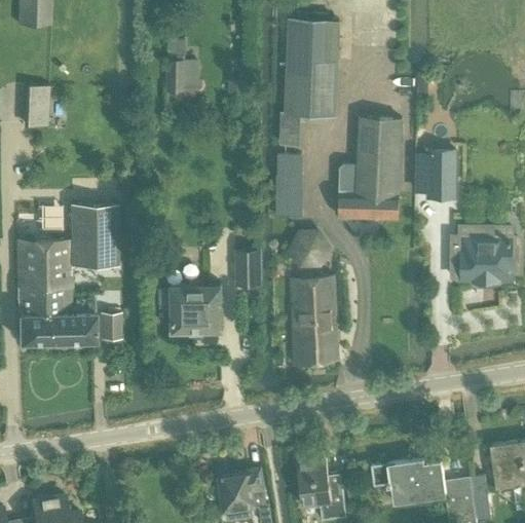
[(49,27),(50,0),(16,0),(16,26),(49,27)]
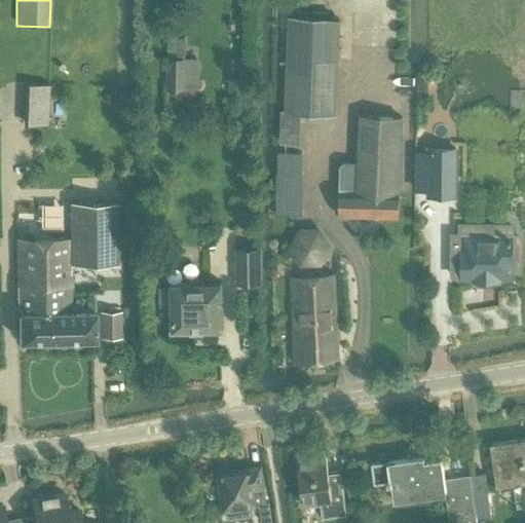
[(298,146),(300,115),(335,116),(337,60),(324,59),(326,22),(289,21),(285,114),(279,114),(278,146),(298,146)]
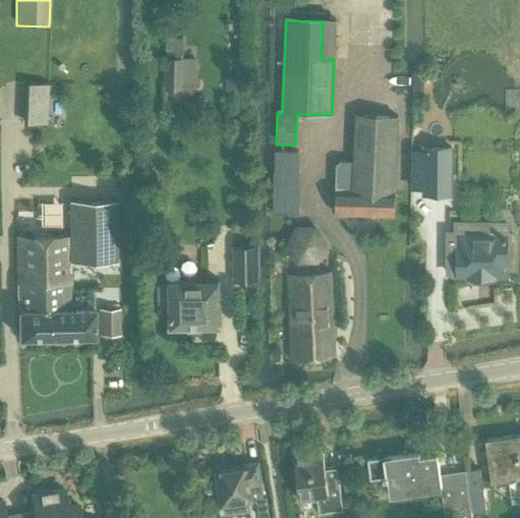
[(196,93),(196,61),(164,60),(164,92),(196,93)]
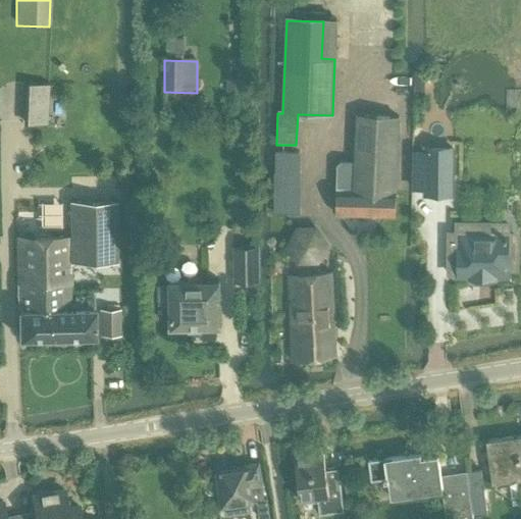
[(226,111),(243,111),(242,81),(226,81),(226,111)]
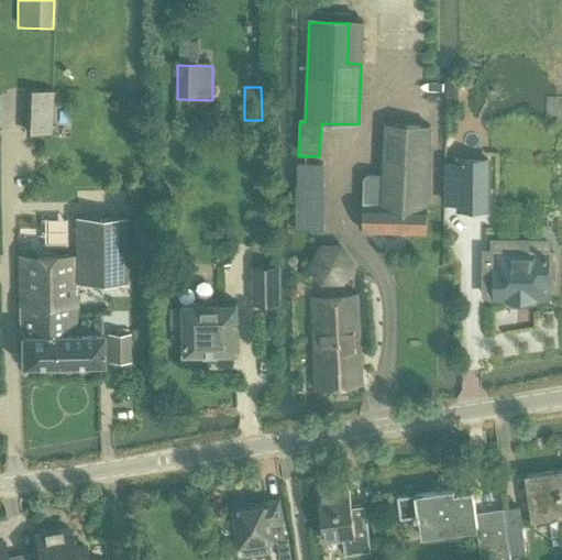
[(48,138),(51,94),(29,92),(26,136),(48,138)]
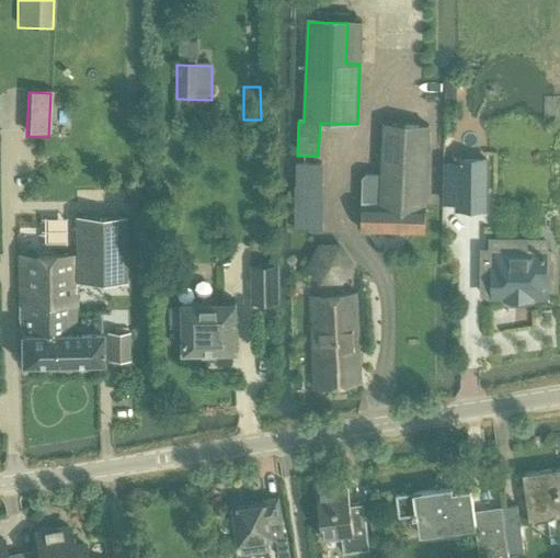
[(424,235),(427,128),(383,125),(380,189),(361,188),(360,232),(424,235)]
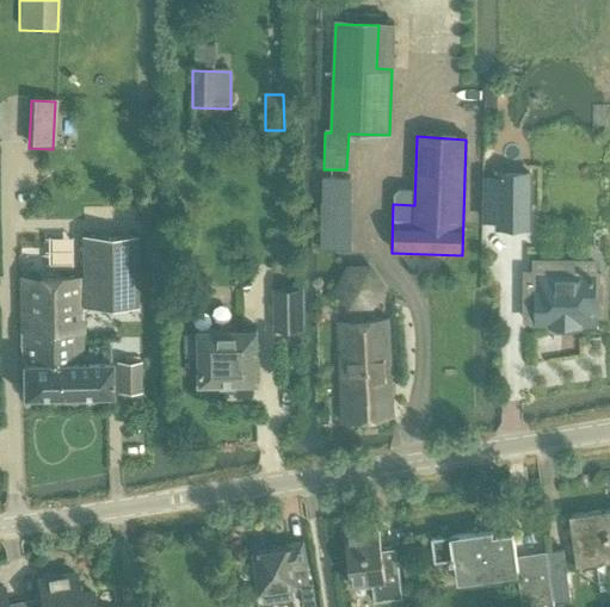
[(529,177),(497,177),(497,230),(499,230),(525,231),(525,230),(528,230),(529,177)]
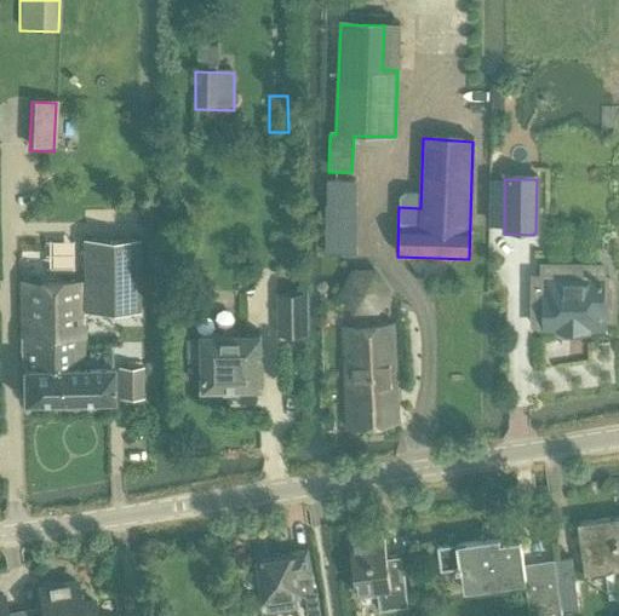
[(354,183),(332,184),(328,183),(328,208),(326,208),(326,242),(325,242),(324,257),(354,257),(354,183)]
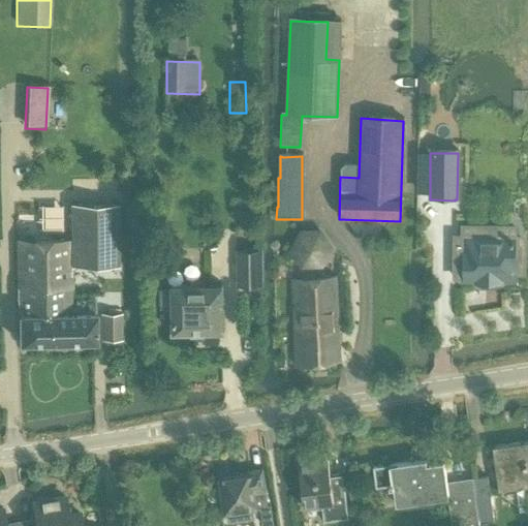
[(117,268),(116,207),(69,207),(70,243),(17,243),(19,344),(50,344),(49,315),(54,315),(53,304),(71,304),(71,269),(117,268)]
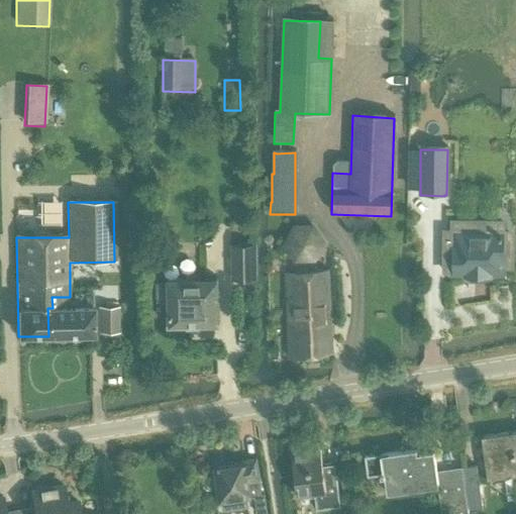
[(511,269),(512,237),(502,237),(502,224),(453,224),(453,234),(443,234),(442,274),(452,274),(452,277),(466,277),(466,279),(488,279),(488,277),(501,277),(501,269),(511,269)]
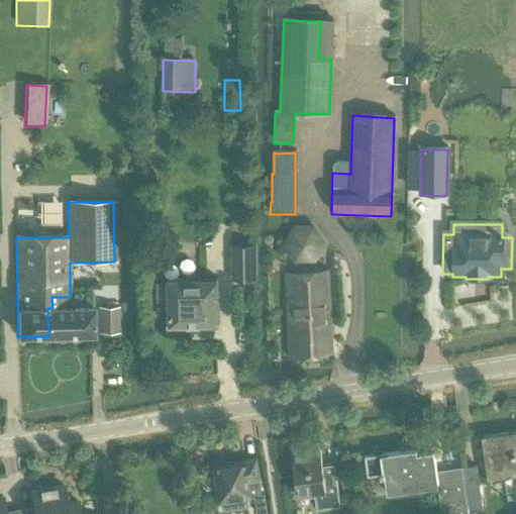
[(315,263),(323,244),(312,228),(293,229),(284,247),(295,264),(315,263)]
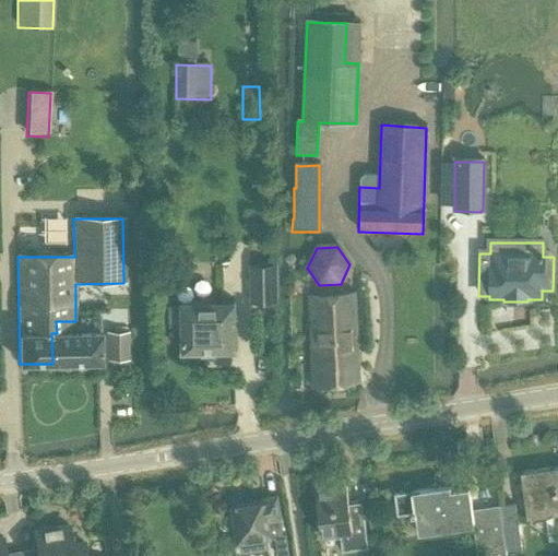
[(276,304),(275,304),(275,269),(249,269),(249,304),(249,305),(276,305),(276,304)]
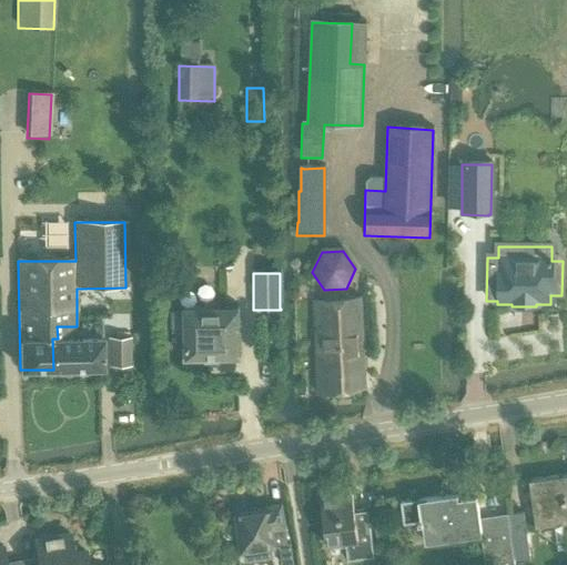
[(319,395),(365,392),(360,301),(313,303),(319,395)]
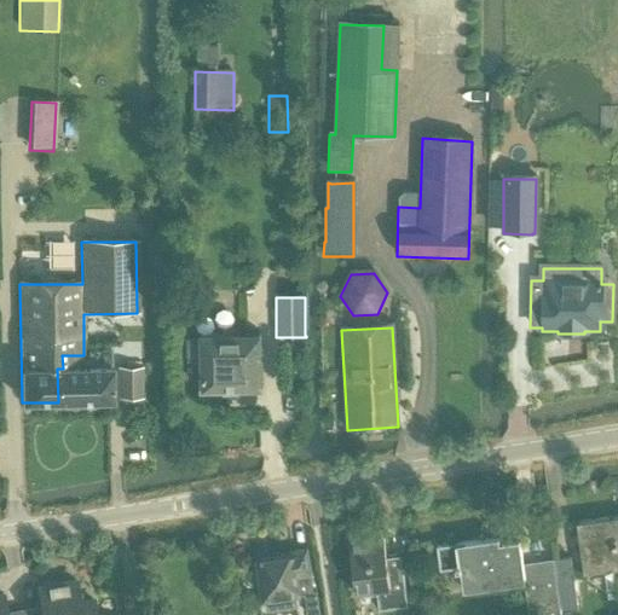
[(260,389),(259,389),(258,337),(200,338),(200,343),(186,343),(186,364),(200,364),(201,390),(200,390),(200,392),(260,390),(260,389)]
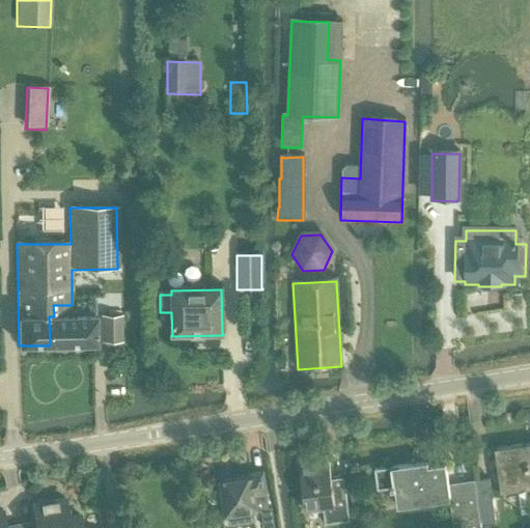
[(54,316),(49,316),(50,345),(94,344),(94,303),(75,304),(75,306),(72,307),(72,305),(53,305),(54,316)]
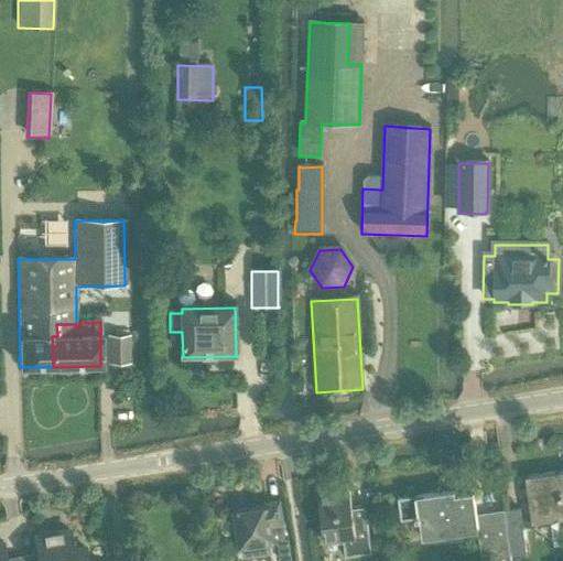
[(107,366),(129,365),(128,336),(106,337),(107,366)]
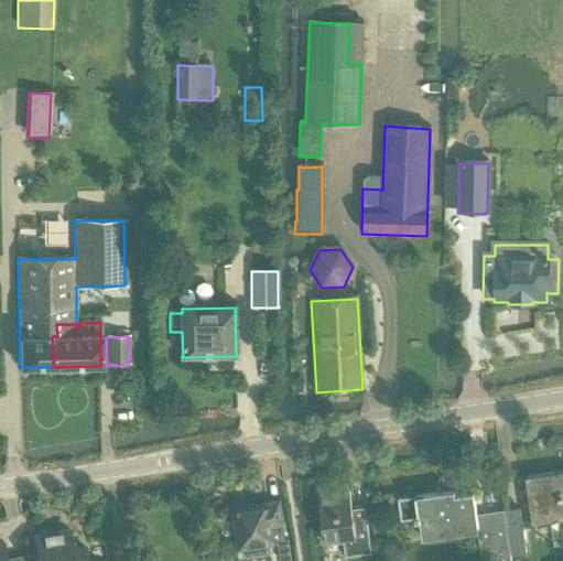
[(555,475),(526,479),(532,526),(550,522),(552,540),(562,538),(562,525),(562,521),(555,475)]
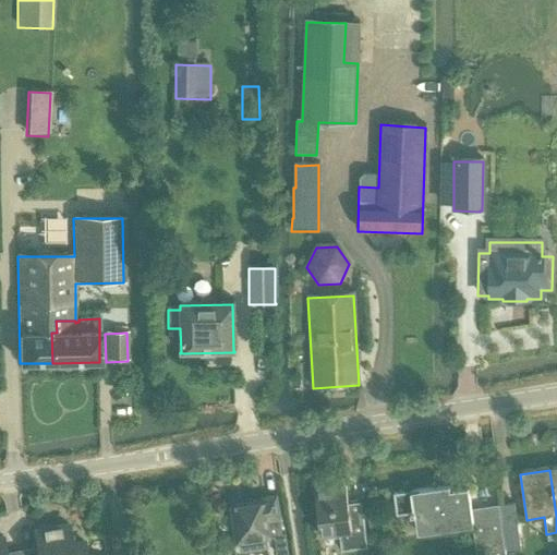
[(340,553),(367,550),(362,513),(348,515),(344,489),(314,493),(322,542),(339,540),(340,553)]
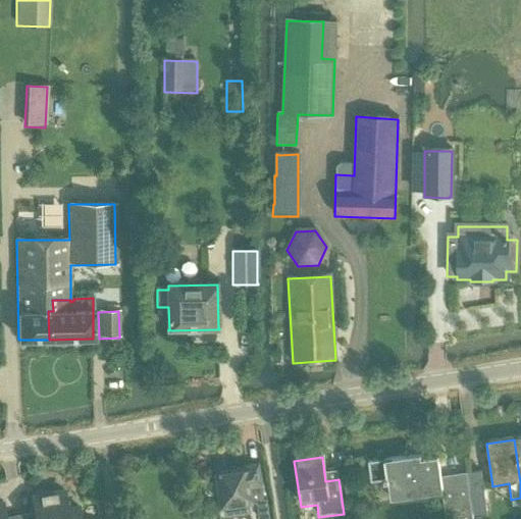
[(472,518),(467,483),(440,486),(436,458),(411,461),(411,457),(368,463),(370,483),(387,481),(389,501),(440,494),(445,518),(472,518)]
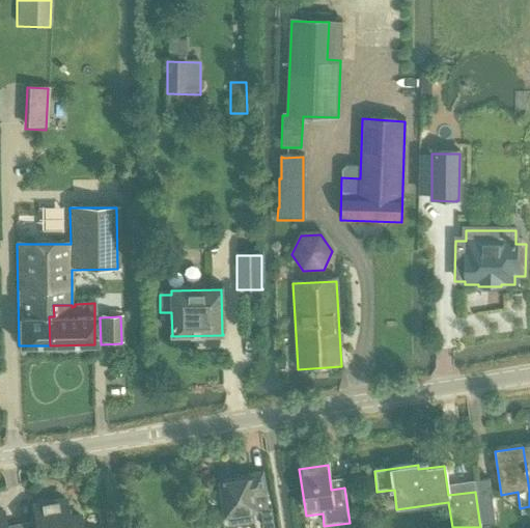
[(235,480),(220,484),(225,521),(226,520),(227,527),(234,527),(254,524),(253,517),(257,516),(257,515),(260,515),(262,527),(273,527),(271,511),(268,511),(265,495),(266,495),(262,474),(235,478),(235,480)]
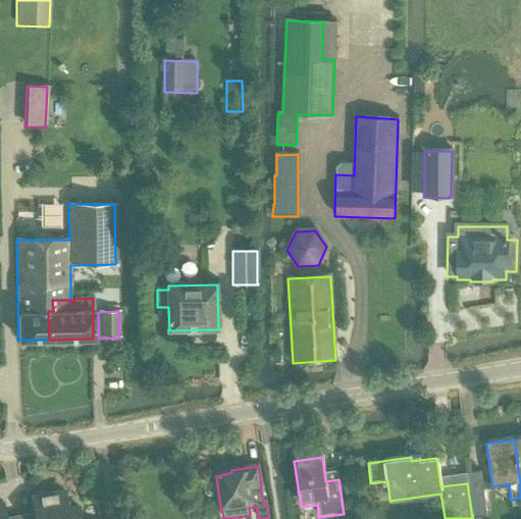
[(80,518),(77,508),(66,511),(62,491),(31,498),(34,514),(19,517),(19,518),(80,518)]
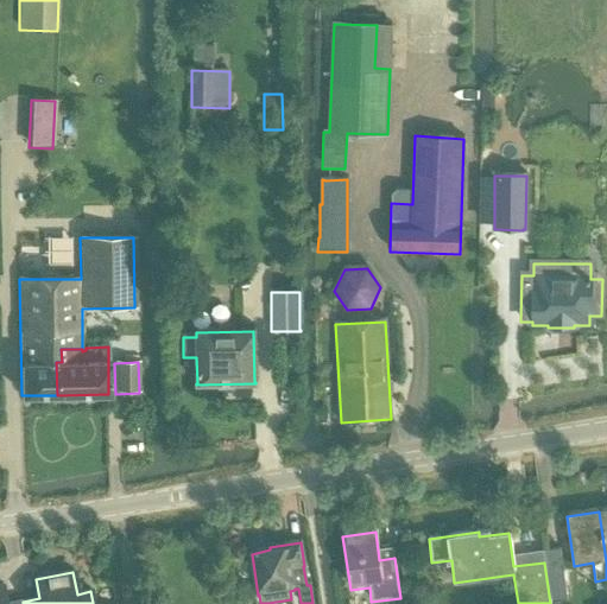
[(561,603),(568,602),(564,573),(549,576),(552,603),(561,603)]
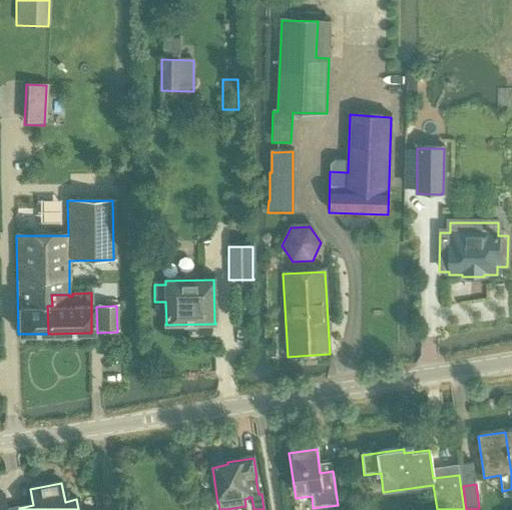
[(19,509),(19,508),(14,509),(4,509),(1,495),(0,494),(0,509),(19,509)]
